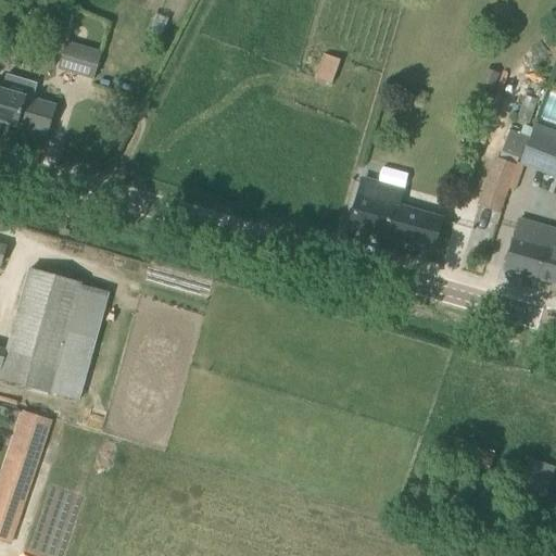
[(93,79),(101,53),(67,43),(62,62),(81,67),(79,76),(93,79)]
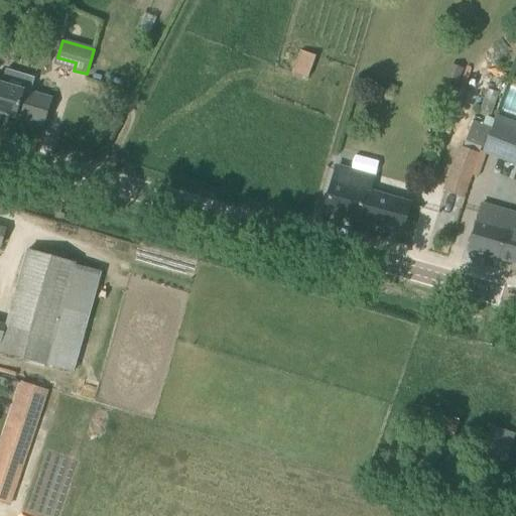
[(299,50),(292,73),(307,78),(315,56),(299,50)]
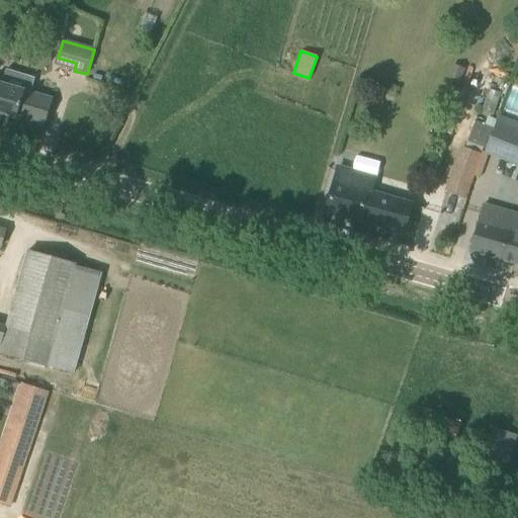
[(453,65),(449,77),(461,82),(466,69),(453,65)]
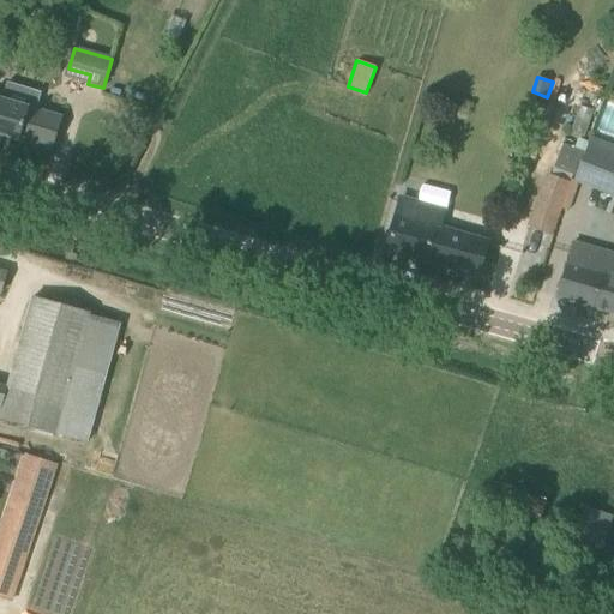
[(62,116),(0,97),(0,136),(19,142),(53,151),(62,116)]
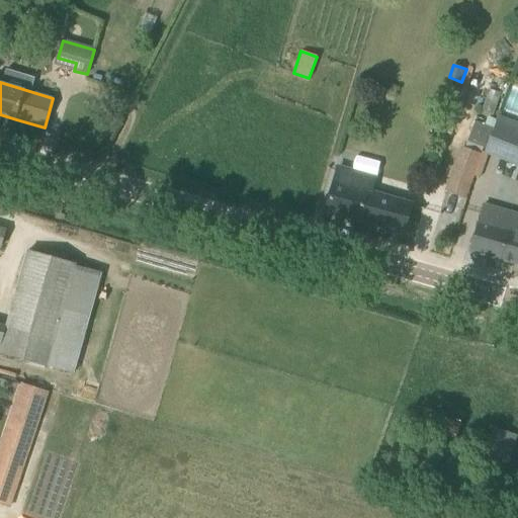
[(484,125),(494,130),(496,122),(497,121),(487,117),(484,125)]
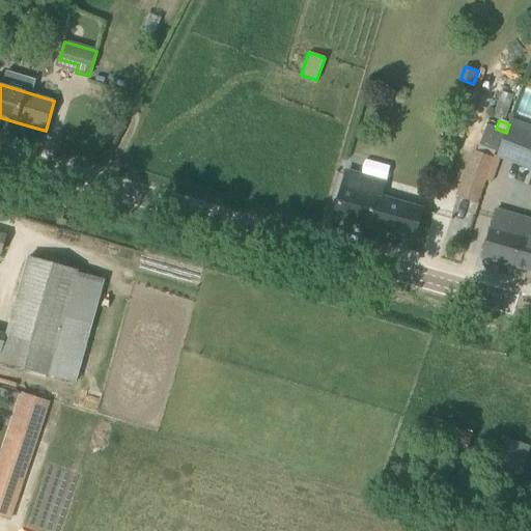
[(530,134),(508,126),(506,133),(497,157),(530,170),(530,134)]
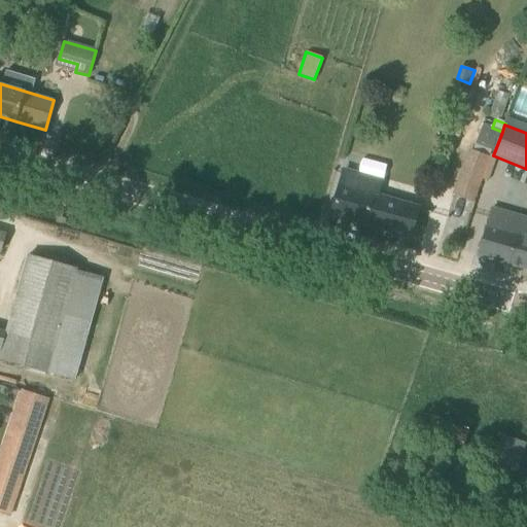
[(491,159),(469,150),(453,195),(475,203),(482,181),(491,159)]
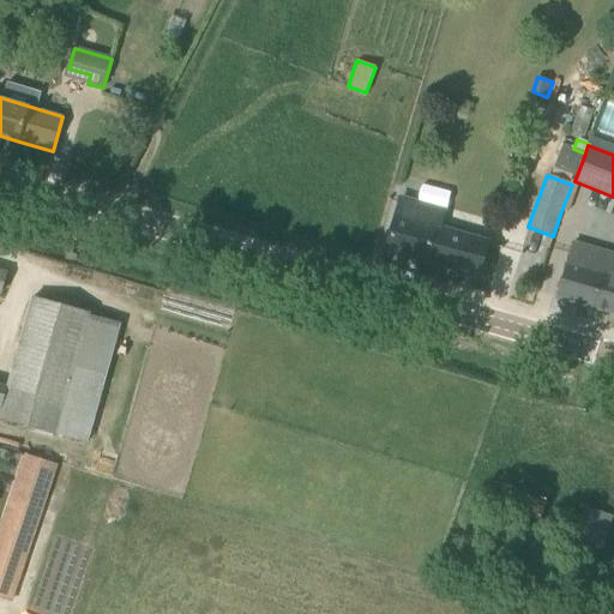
[(488,244),(396,217),(386,248),(480,276),(488,244)]
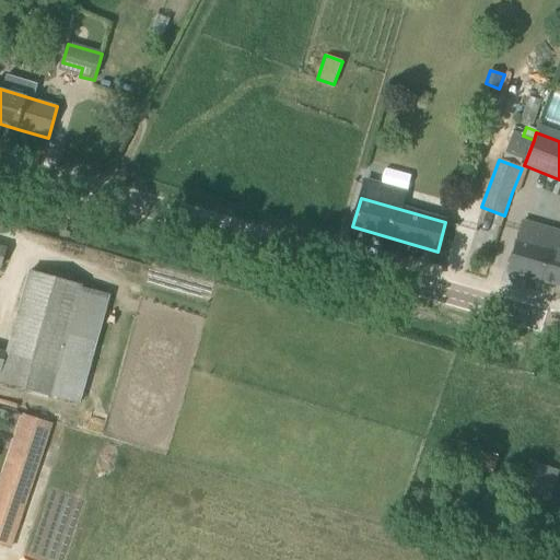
[(559,230),(523,220),(508,271),(559,286),(559,230)]
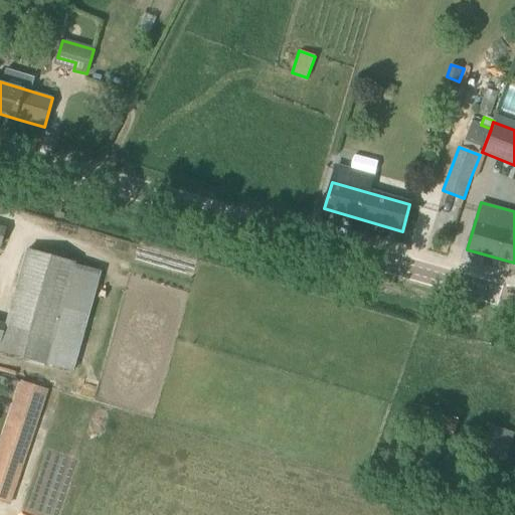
[(0,323),(0,352),(72,371),(100,271),(26,248),(6,326),(0,323)]
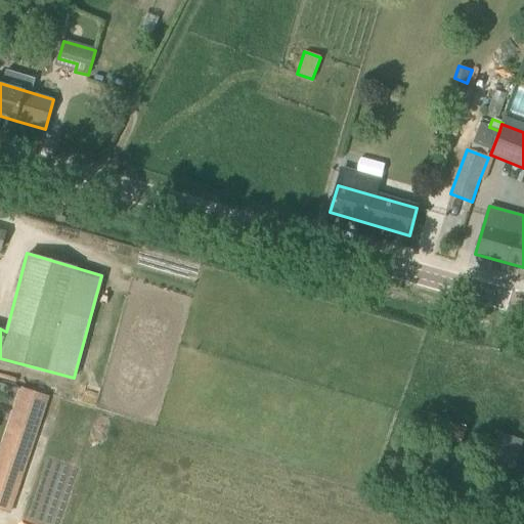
[(20,388),(0,446),(0,510),(9,514),(49,398),(20,388)]
